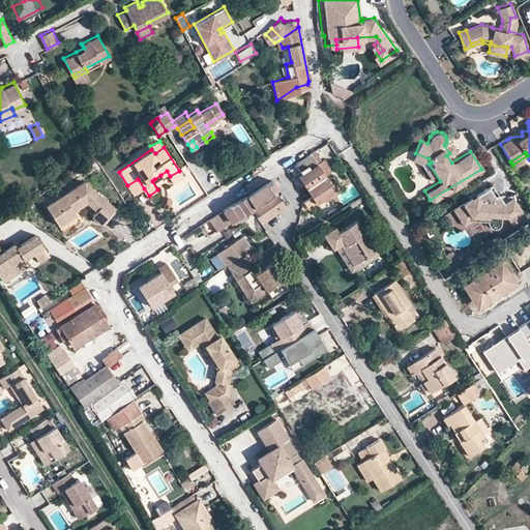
[(297,175),(311,196),(316,204),(335,190),(310,153),(295,164),(301,172),(297,175)]
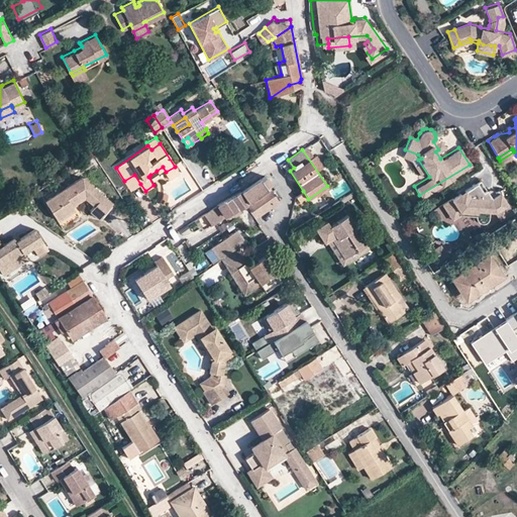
[(163,167),(157,171),(160,177),(169,177),(166,172),(163,167)]
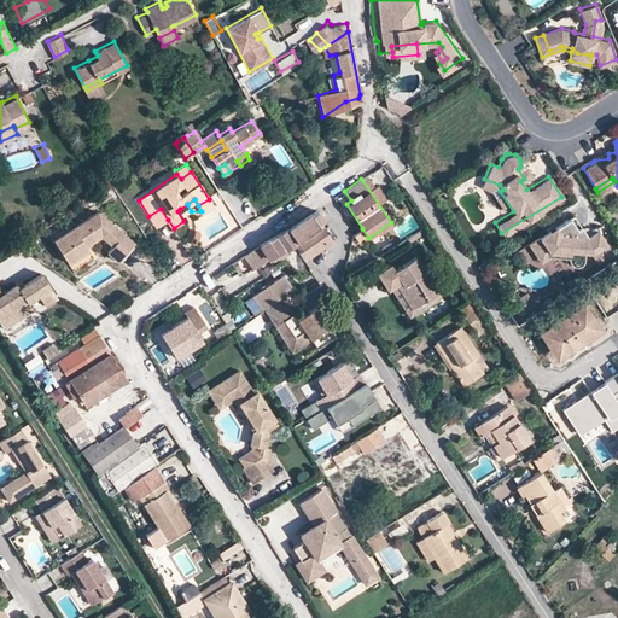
[(209,199),(198,205),(202,211),(213,205),(209,199)]
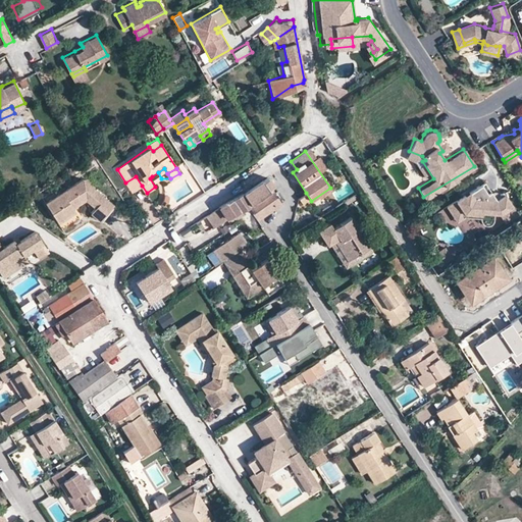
[(158,172),(152,176),(155,183),(161,178),(158,172)]
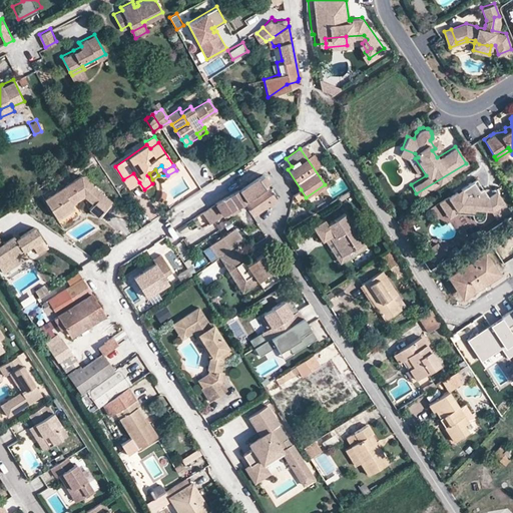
[(133,173),(123,179),(130,188),(139,182),(133,173)]
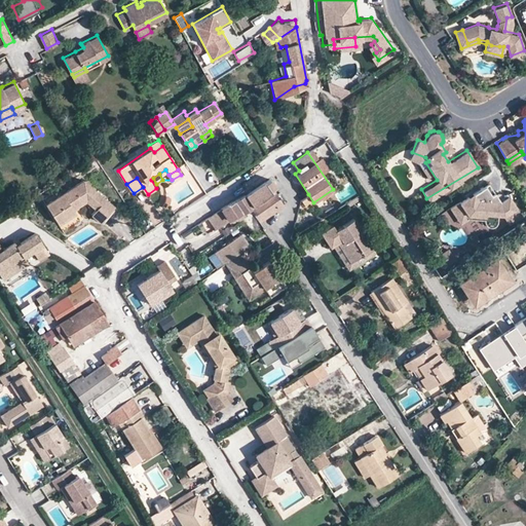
[(270,179),(265,182),(270,190),(275,187),(270,179)]
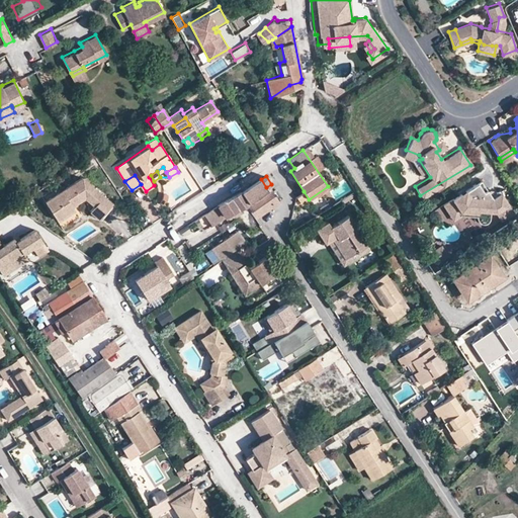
[(71,204),(75,201),(83,196),(93,204),(89,210),(97,218),(110,202),(81,177),(44,201),(56,220),(74,209),(73,206),(71,204)]
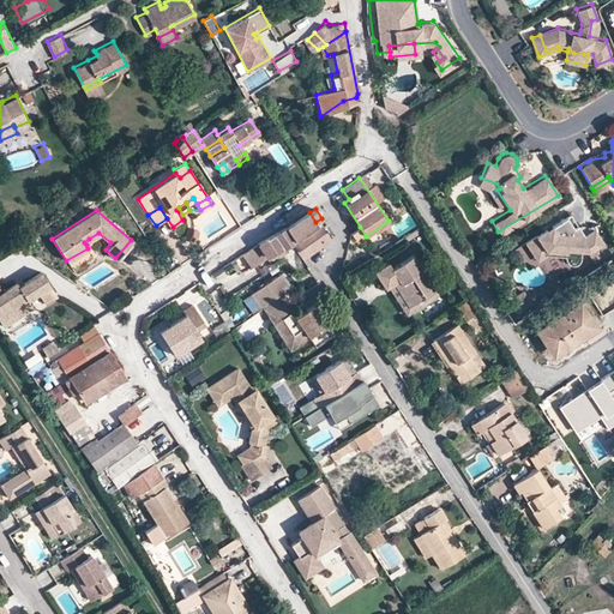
[(315,222),(309,212),(309,211),(286,227),(294,241),(304,254),(326,238),(315,222)]
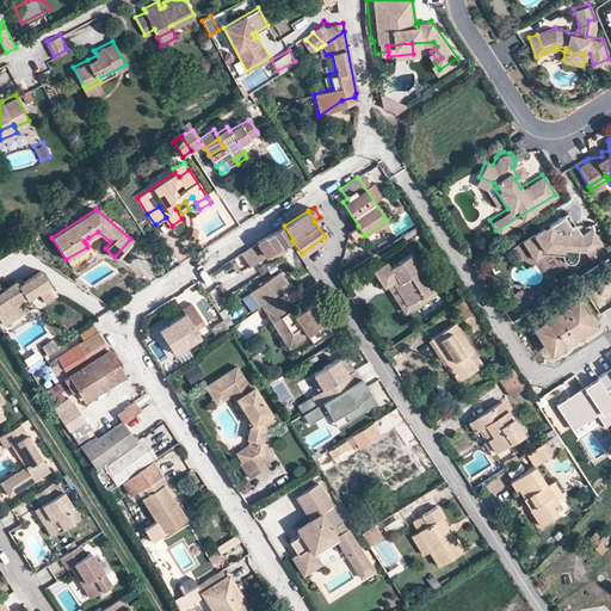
[(531,233),(541,248),(560,248),(560,257),(560,258),(560,260),(560,261),(561,264),(562,265),(563,265),(567,265),(568,265),(571,265),(573,263),(573,261),(574,260),(574,258),(574,248),(580,250),(587,259),(604,248),(587,222),(578,229),(566,211),(547,223),(550,228),(545,232),(542,226),(531,233)]
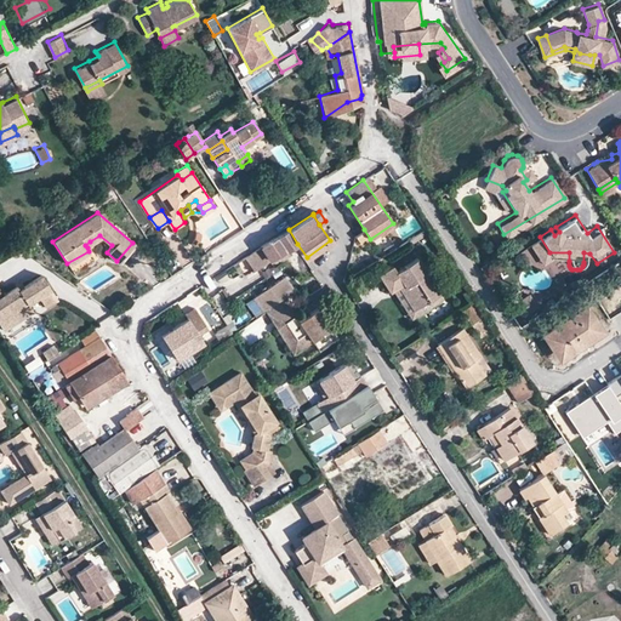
[(297,244),(289,229),(261,246),(237,262),(245,274),(269,261),(278,255),(286,251),(297,244)]
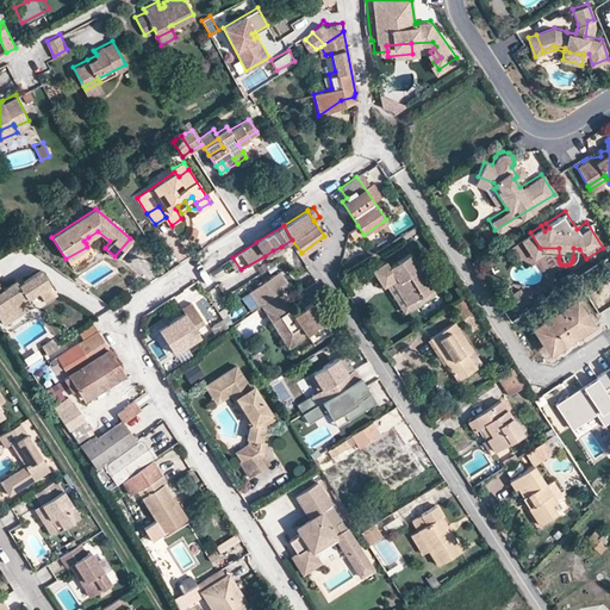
[(355,241),(363,235),(358,225),(348,231),(355,241)]
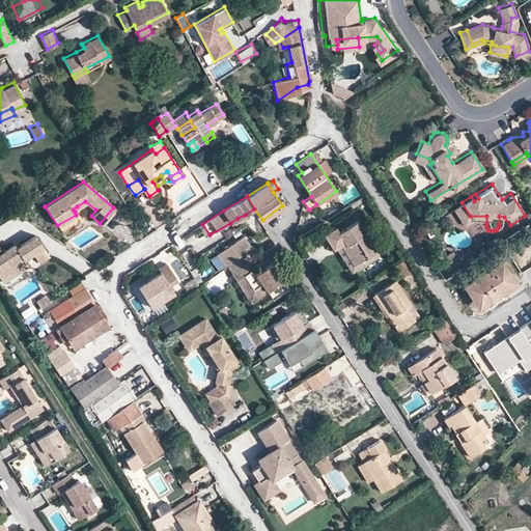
[(470,216),(462,202),(452,208),(465,226),(470,223),(470,216)]
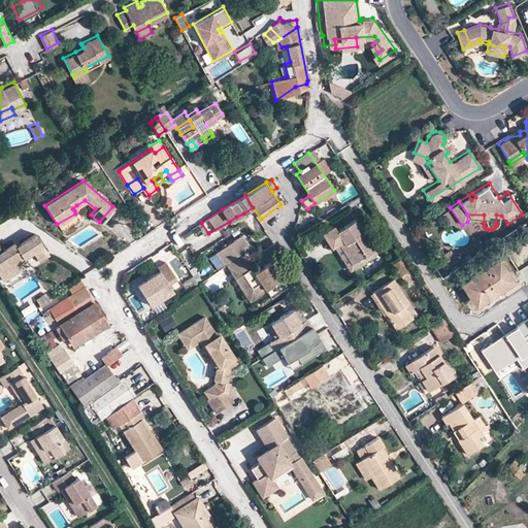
[(112,206),(99,222),(102,224),(116,208),(112,206)]
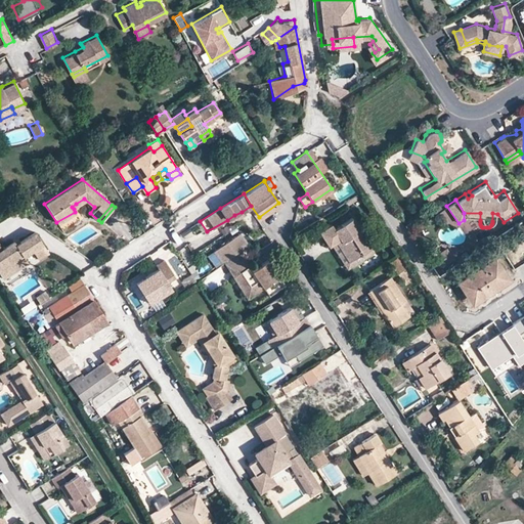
[(328,247),(331,246),(330,246),(335,242),(347,261),(362,251),(365,256),(373,252),(350,218),(334,229),(331,225),(318,233),(328,247)]
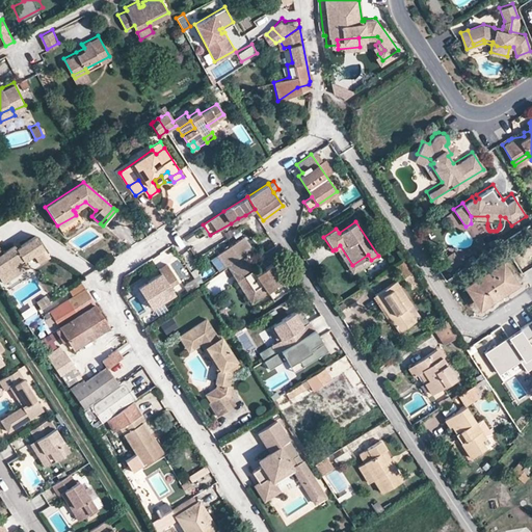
[(31,253),(35,261),(37,263),(48,256),(47,254),(35,235),(20,245),(22,248),(18,250),(17,247),(15,245),(3,253),(0,247),(0,277),(2,282),(27,265),(23,258),(31,253)]
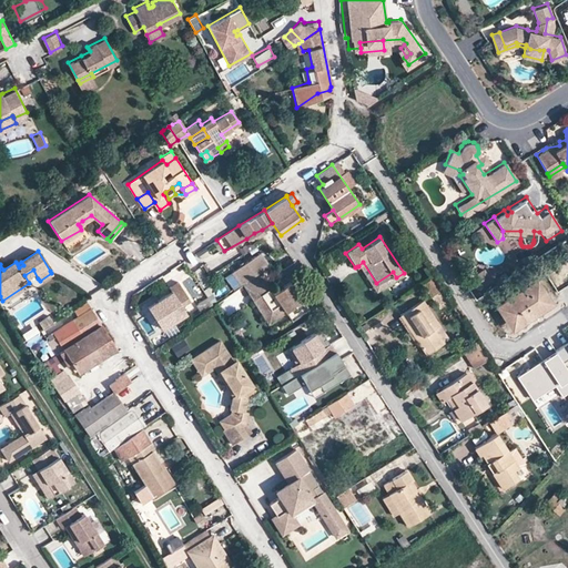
[(236,286),(254,274),(262,269),(269,264),(261,252),(254,256),(245,262),(227,273),(236,286)]
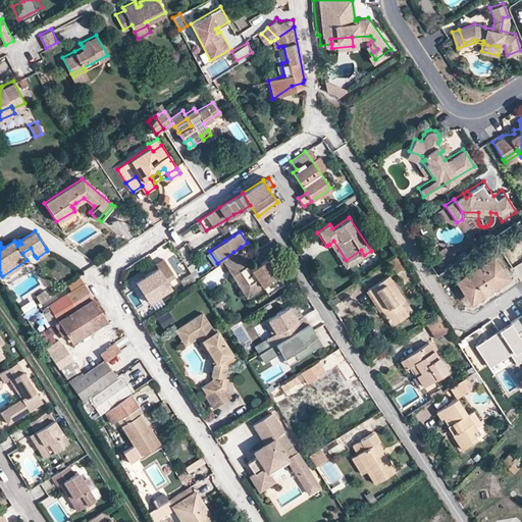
[(328,245),(329,245),(344,268),(364,255),(361,250),(346,260),(333,241),(328,245)]
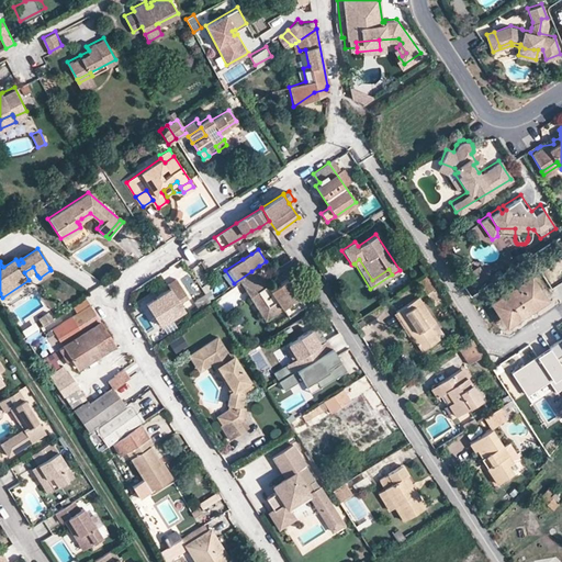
[(257,270),(239,282),(250,298),(258,292),(268,304),(276,299),(282,307),(288,315),(304,302),(285,278),(278,283),(271,289),(267,283),(257,270)]
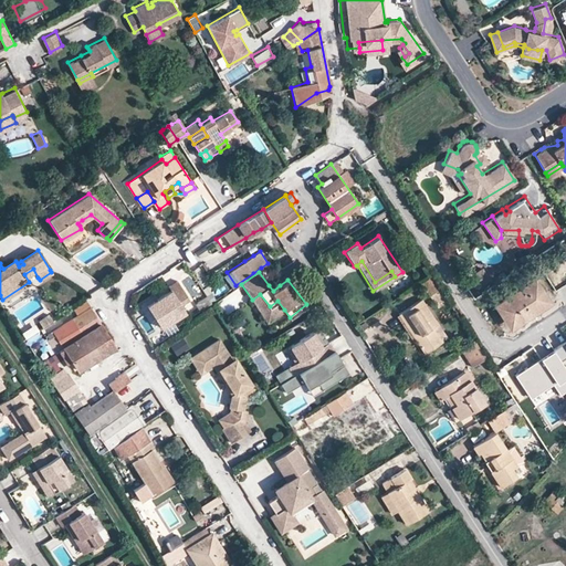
[(439,286),(431,275),(422,281),(430,292),(439,286)]
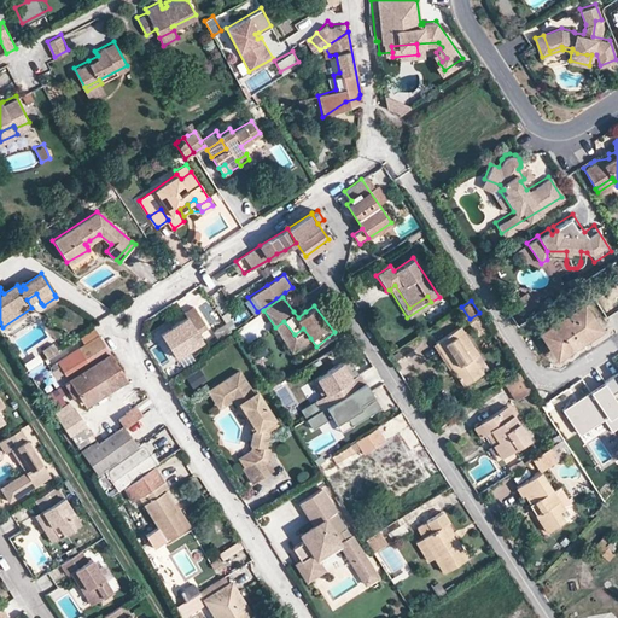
[(582,304),(542,331),(557,354),(588,333),(596,327),(582,304)]
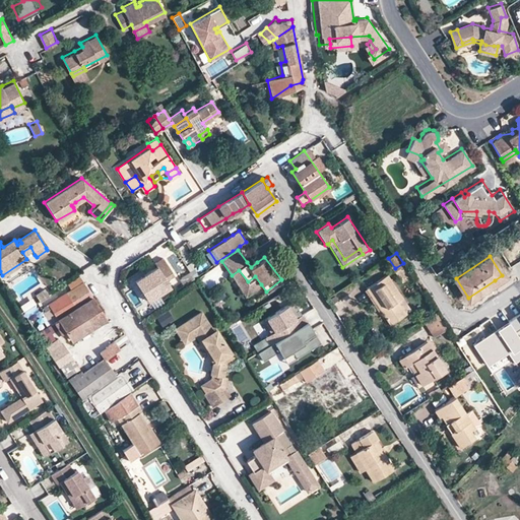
[(253,257),(247,262),(251,267),(257,262),(253,257)]
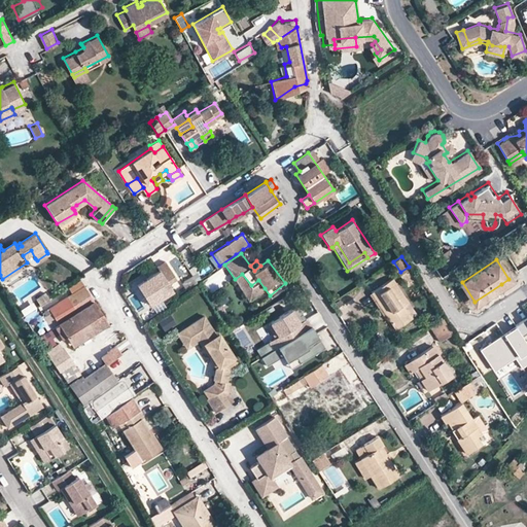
[(175,278),(165,261),(156,267),(159,270),(145,279),(147,281),(145,282),(143,280),(136,284),(149,305),(172,289),(168,283),(175,278)]
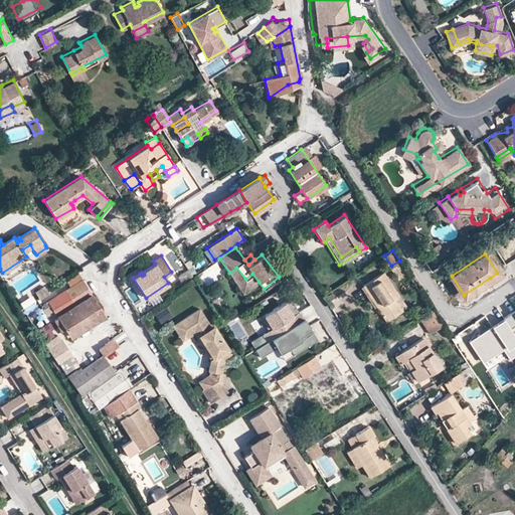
[(399,261),(391,266),(389,267),(394,276),(404,269),(399,261)]
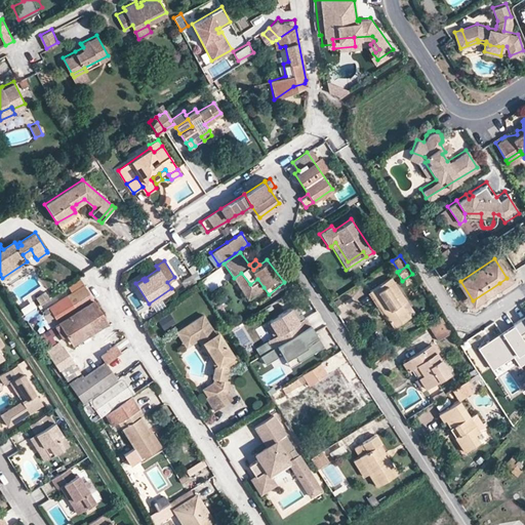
[(241,273),(234,278),(249,297),(264,287),(257,279),(250,284),(241,273)]
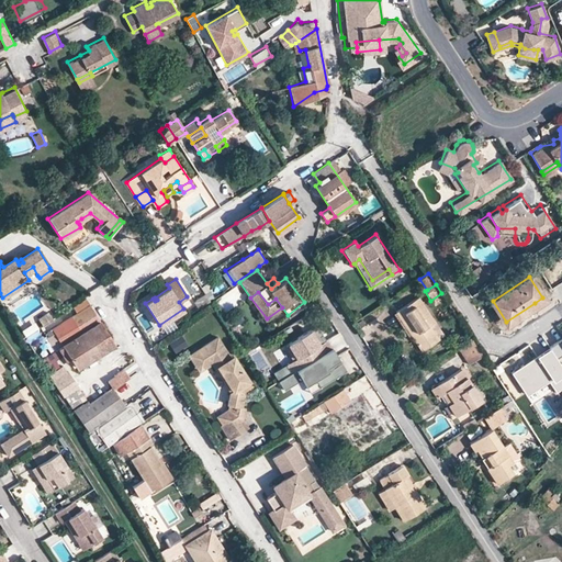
[(433,304),(444,296),(441,293),(430,301),(433,304)]
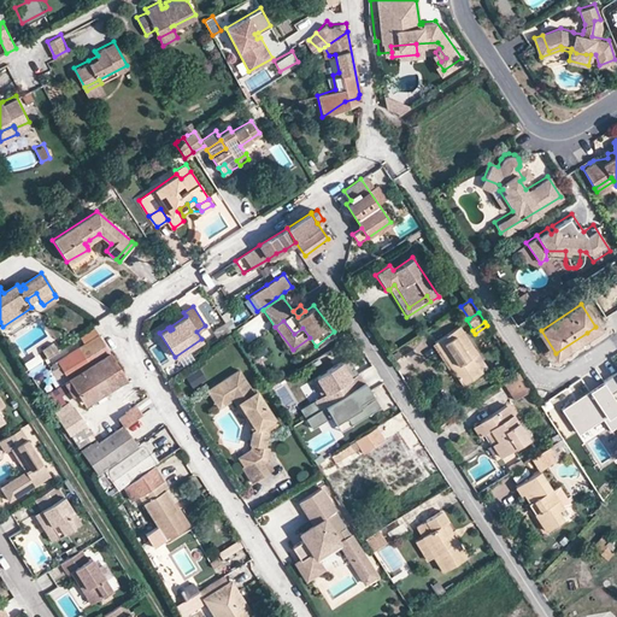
[(434,339),(440,348),(446,344),(458,362),(451,365),(462,382),(480,370),(470,354),(476,351),(458,323),(434,339)]
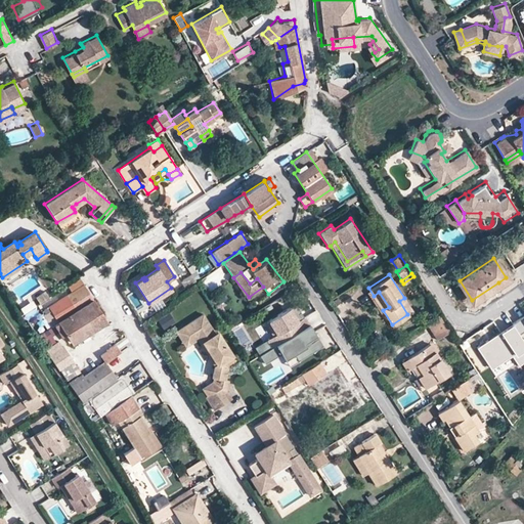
[(83,284),(67,295),(75,308),(91,298),(83,284)]
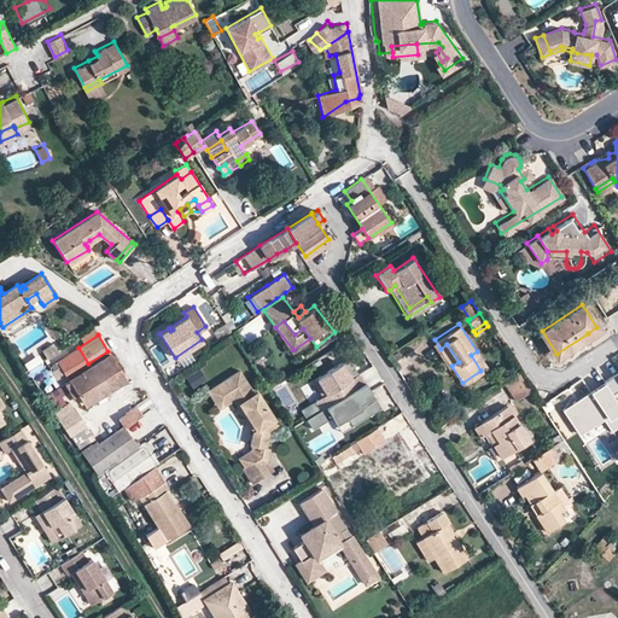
[(47,357),(58,349),(53,343),(42,350),(47,357)]
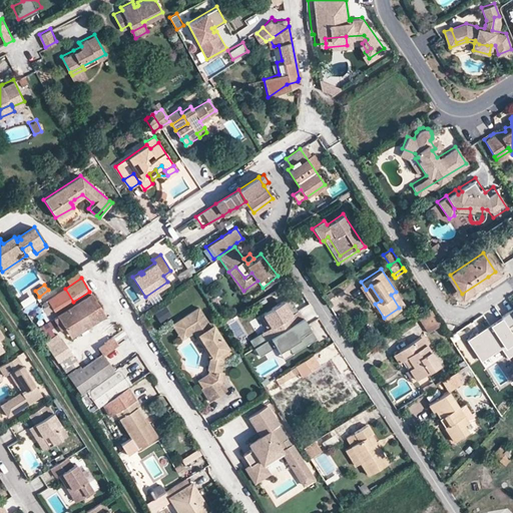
[(366,290),(375,304),(381,301),(371,286),(366,290)]
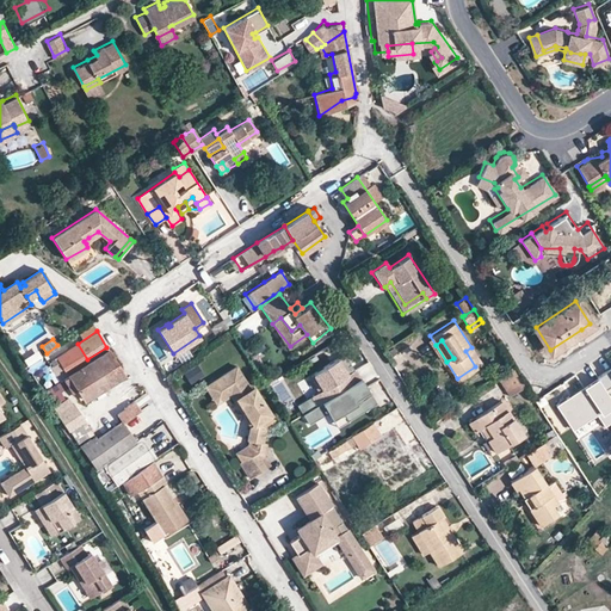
[(78,344),(67,350),(79,365),(87,359),(78,344)]
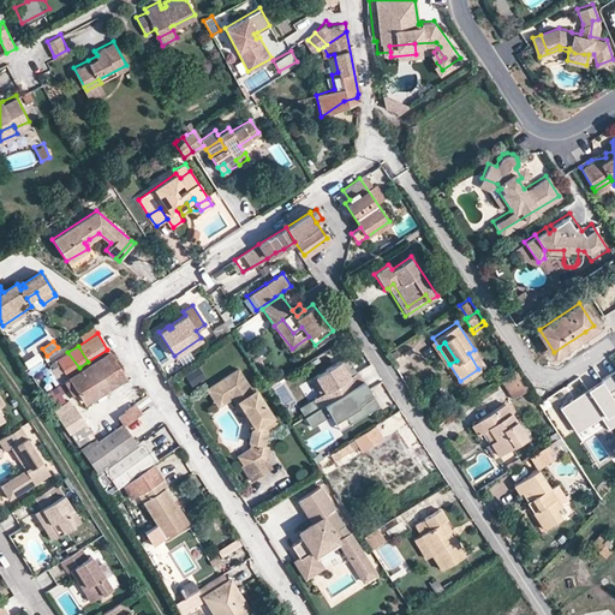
[(125,377),(107,350),(88,362),(90,364),(107,389),(125,377)]
